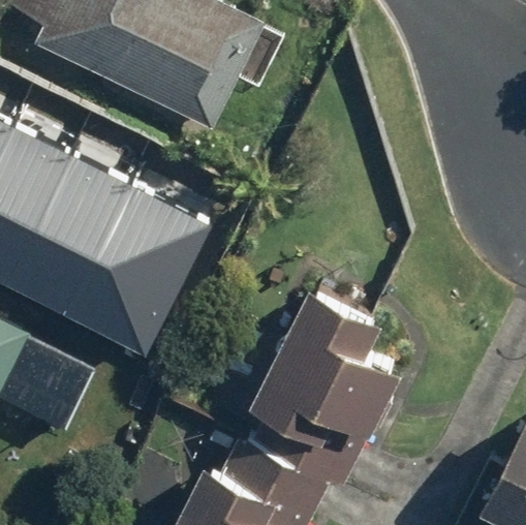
[(7,0),(0,14),(0,24),(214,132),(269,23),(223,0),(7,0)]
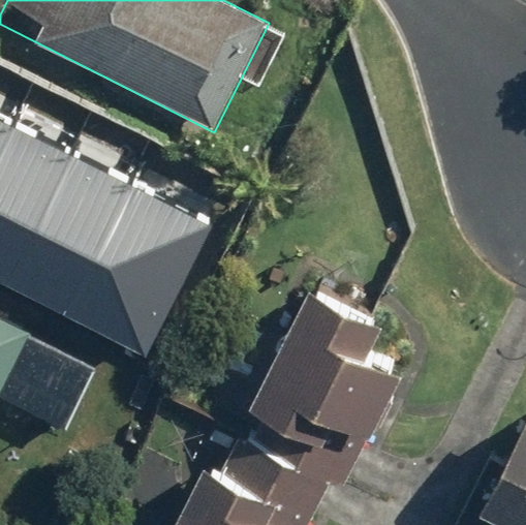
[(0,123),(0,284),(152,362),(217,234),(0,123)]
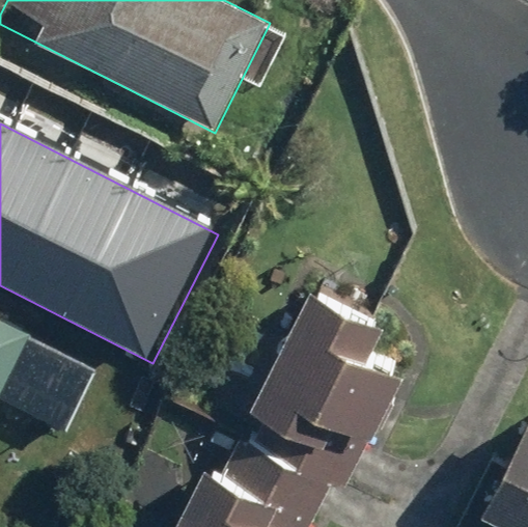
[(249,409),(262,416),(248,443),(241,439),(223,473),(206,465),(174,526),(272,526),(281,507),(311,523),(330,484),(349,494),(362,467),(322,446),(335,420),(371,439),(405,373),(368,355),(383,326),(310,289),(249,409)]
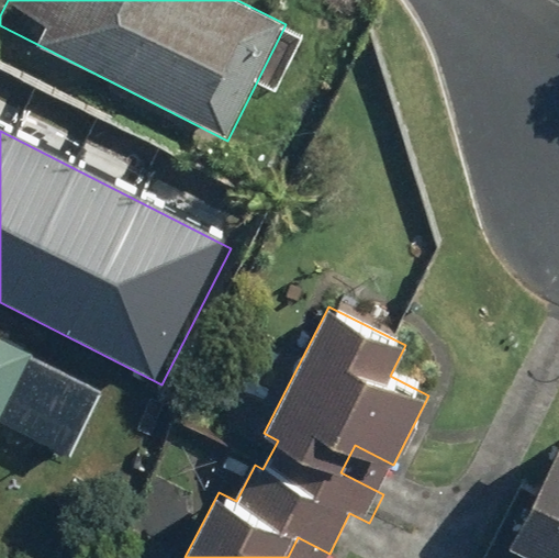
[(0,336),(0,413),(32,353),(0,336)]
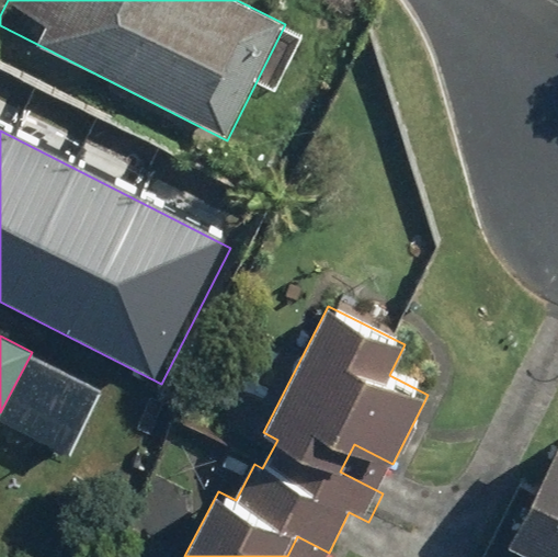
[(557,439),(507,542),(526,552),(523,556),(557,556),(557,439)]
